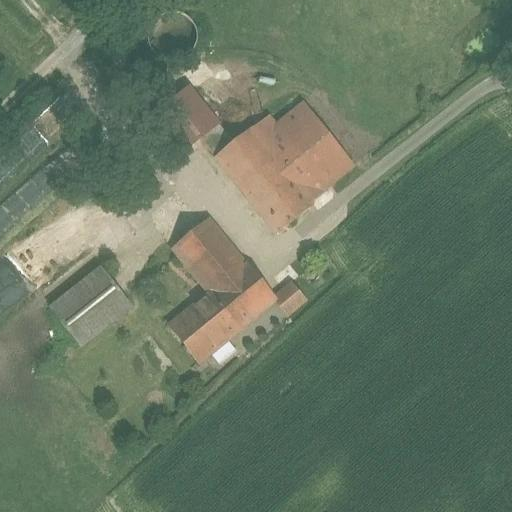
[(174,53),(181,50),(189,44),(192,37),(193,29),(190,20),(185,15),(177,10),(166,10),(159,13),(152,20),(149,27),(150,36),(152,43),(159,50),(166,52),(174,53)]
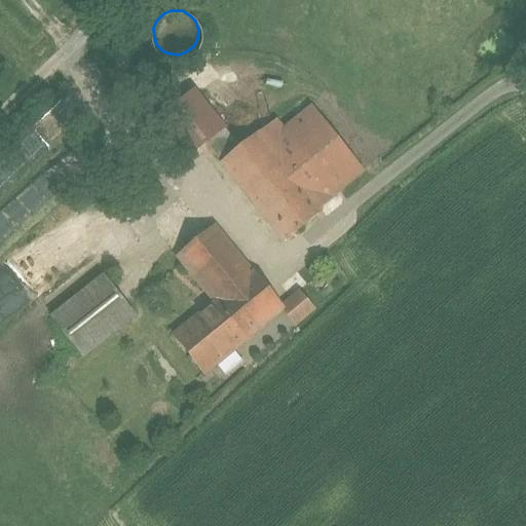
[(191,83),(171,101),(202,140),(219,159),(240,142),(191,83)]
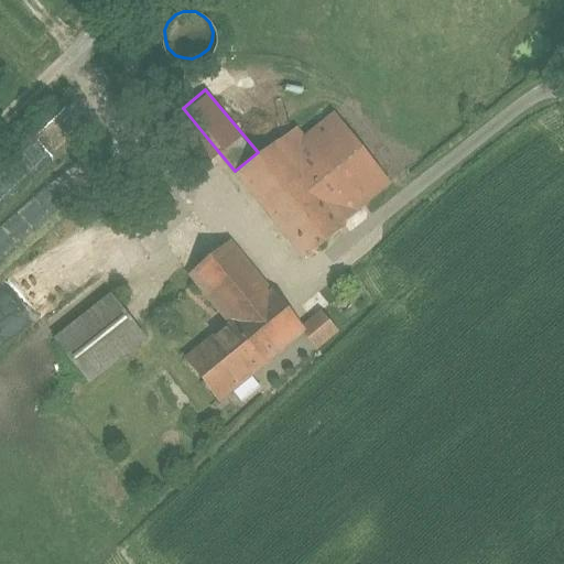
[(161,126),(195,167),(217,150),(183,108),(161,126)]
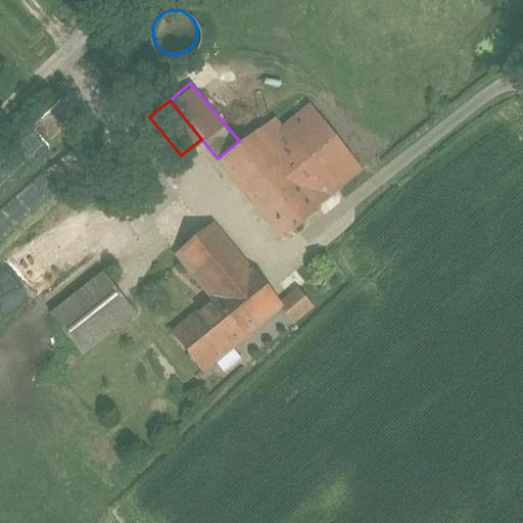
[(239,141),(218,158),(283,237),(365,171),(307,102),(281,124),(273,113),(239,141)]
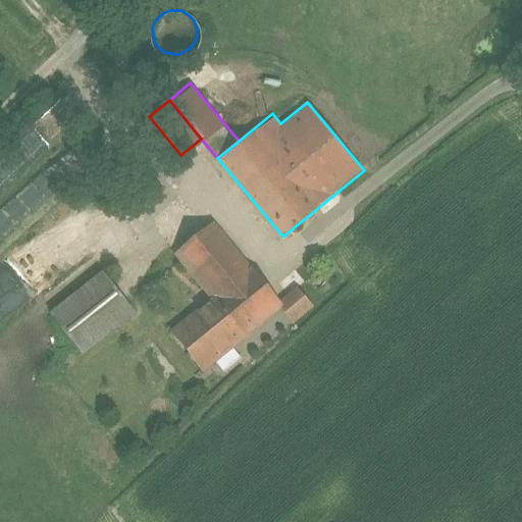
[(18,219),(48,196),(38,184),(8,207),(18,219)]
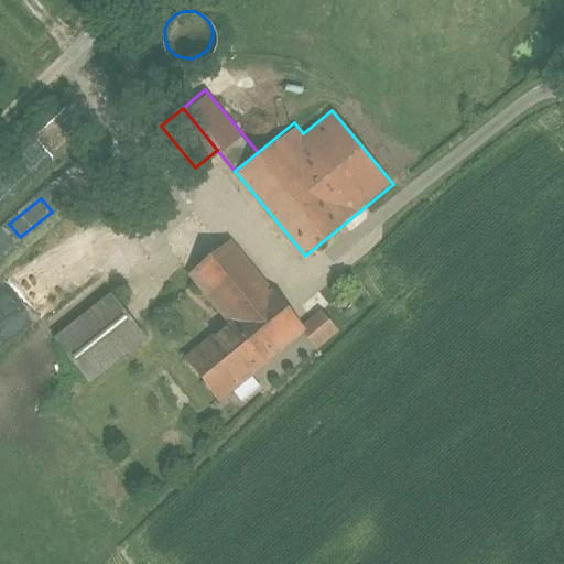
[(0,256),(20,238),(7,225),(0,231),(0,256)]
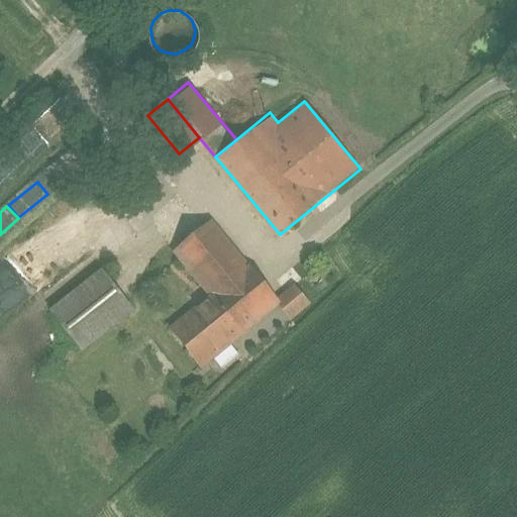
[(207,291),(165,329),(201,368),(278,297),(205,219),(171,250),(207,291)]
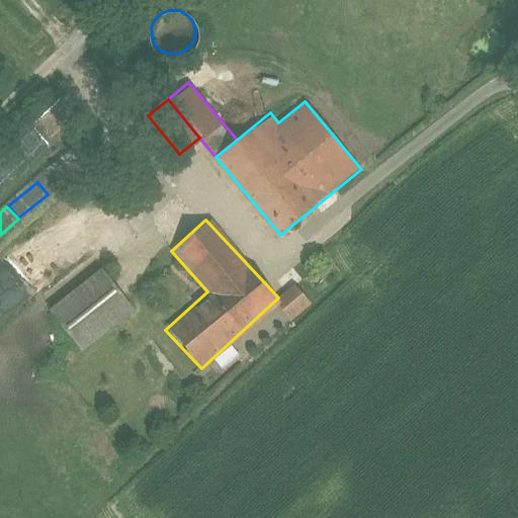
[(16,284),(35,275),(27,260),(0,272),(0,287),(8,305),(22,297),(16,284)]
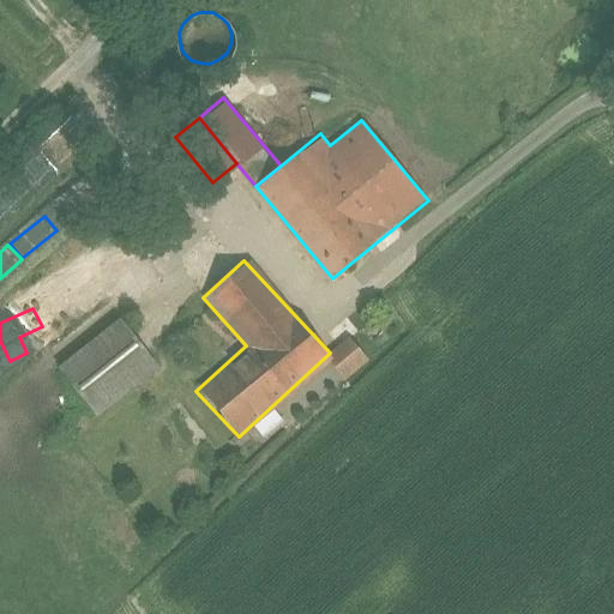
[(54,366),(97,419),(162,365),(120,312),(54,366)]
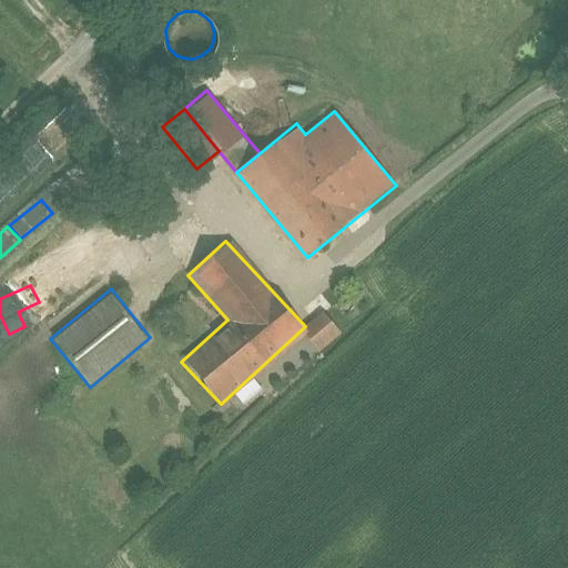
[(326,315),(306,336),(323,353),(344,333),(326,315)]
